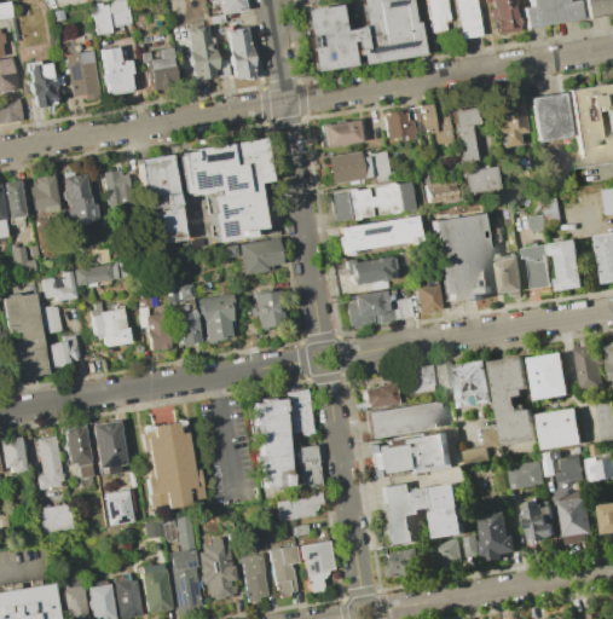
[(131,0),(134,23),(115,27),(115,32),(99,34),(94,5),(131,0)]
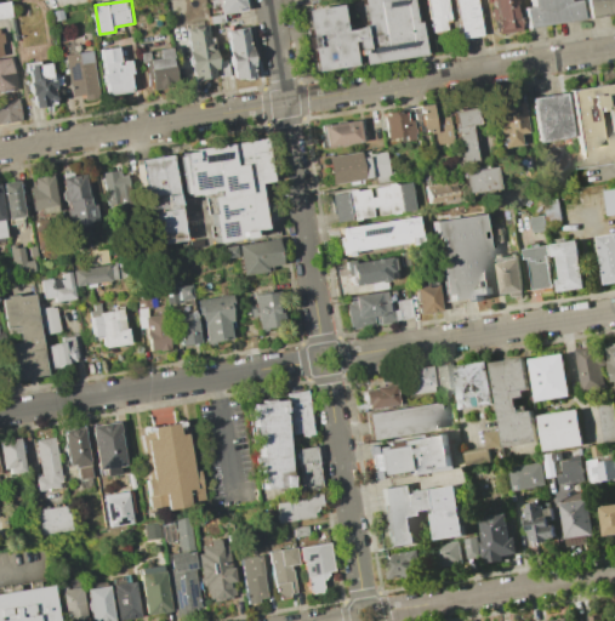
[(222,15),(220,0),(248,0),(250,11),(222,15)]
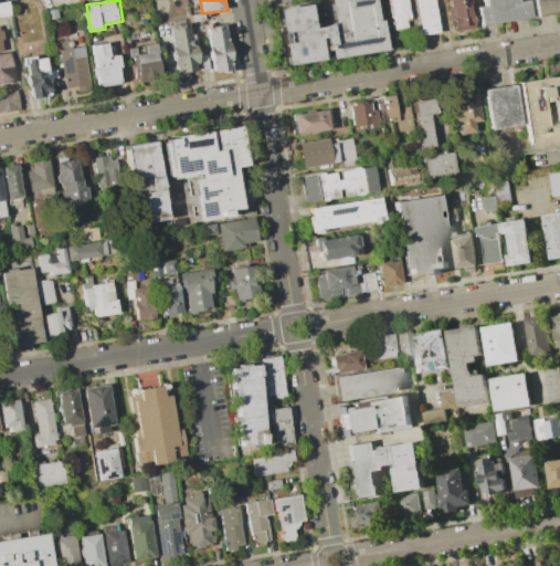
[(331,0),(378,0),(381,20),(384,20),(390,49),(334,58),(333,49),(327,50),(325,37),(321,38),(325,59),(288,65),(280,9),(312,3),(315,27),(336,23),(331,0)]
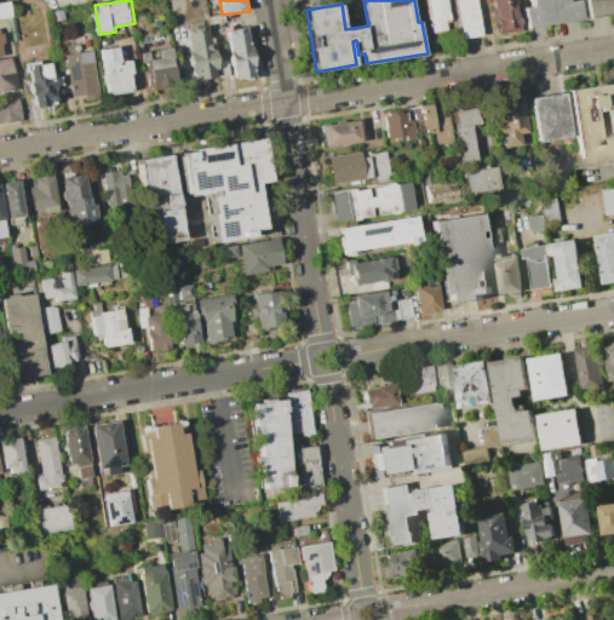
[(435,32),(430,0),(449,0),(453,19),(448,21),(449,29),(435,32)]
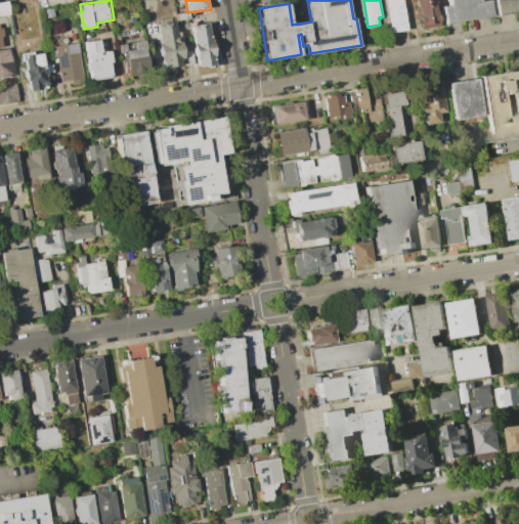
[(404,0),(409,30),(392,33),(386,0),(404,0)]
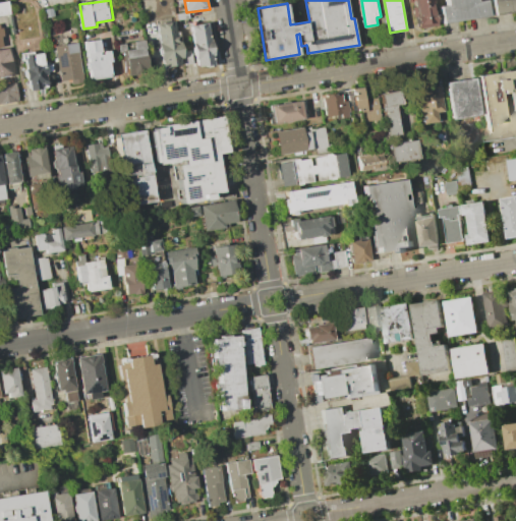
[(419,29),(414,0),(434,0),(439,24),(419,29)]
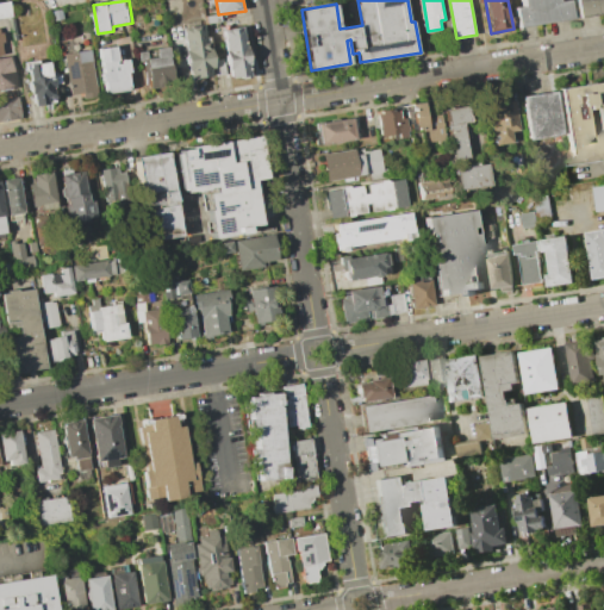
[(573,0),(577,19),(520,27),(516,7),(525,5),(524,0),(573,0)]
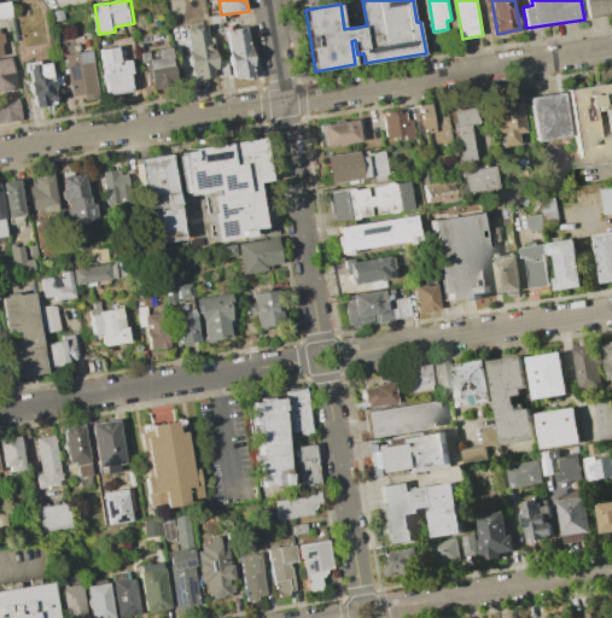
[(611,15),(588,18),(584,0),(611,0),(611,15)]
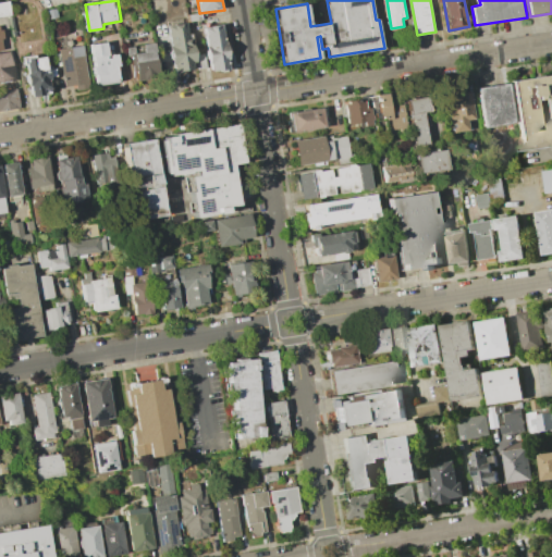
[(0,16),(0,2),(11,1),(13,15),(0,16)]
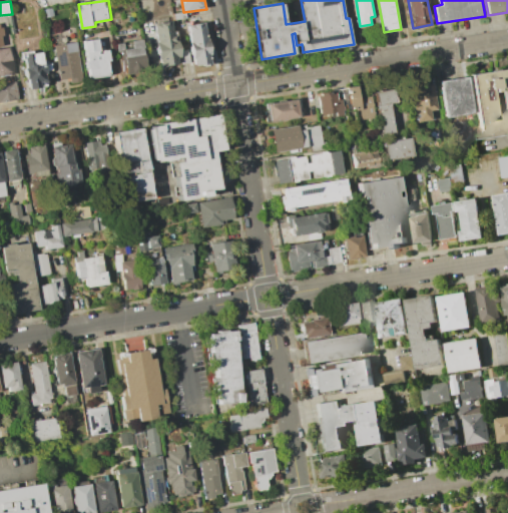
[(156,24),(177,21),(185,65),(163,68),(156,24)]
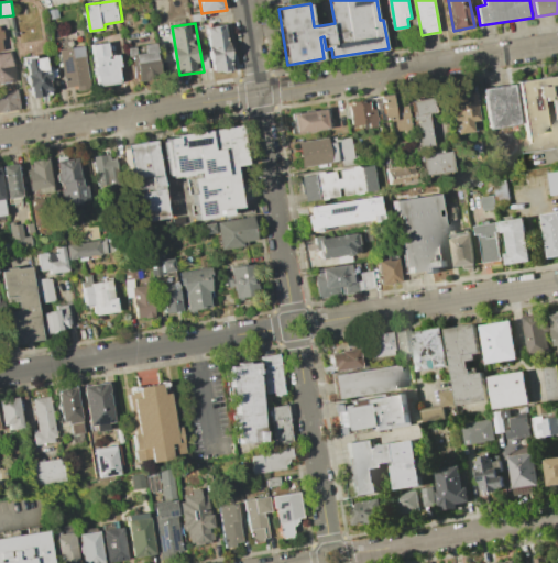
[(233,72),(215,74),(208,26),(227,23),(233,72)]
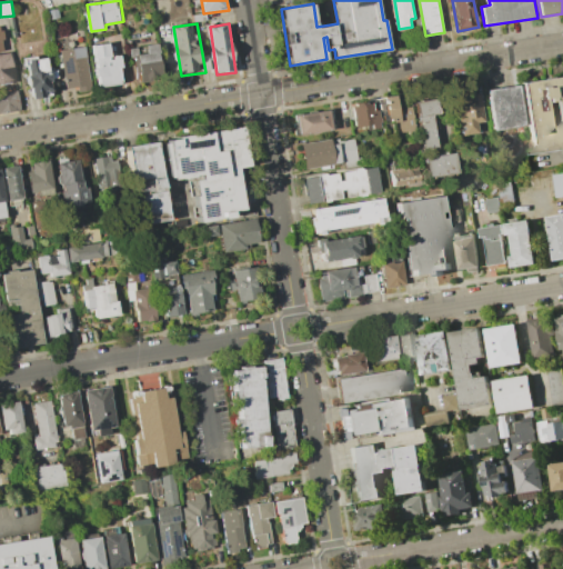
[(9,50),(0,51),(0,26),(6,26),(9,50)]
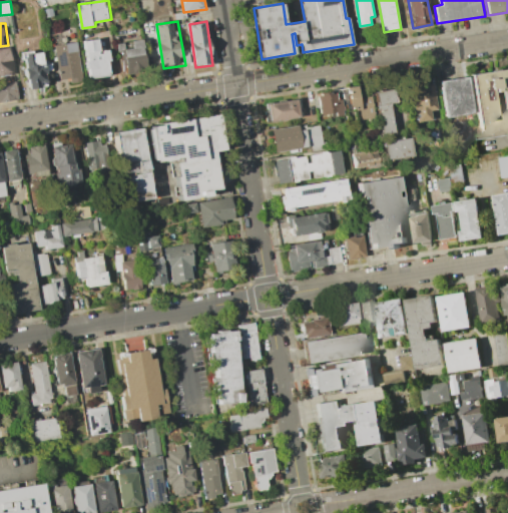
[(84,41),(97,39),(99,48),(108,46),(113,75),(91,79),(84,41)]
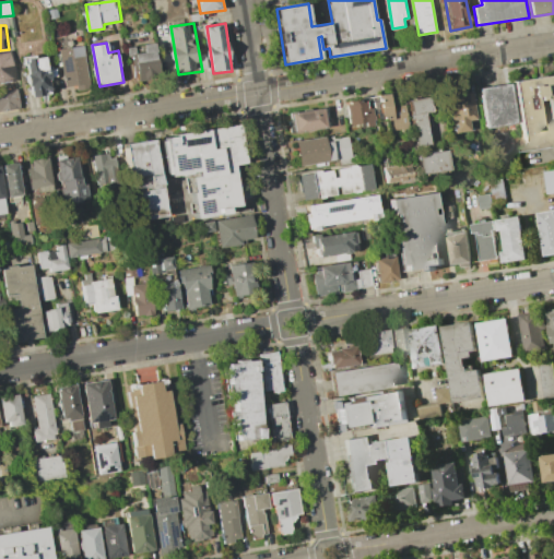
[(130,47),(157,44),(162,78),(136,82),(130,47)]
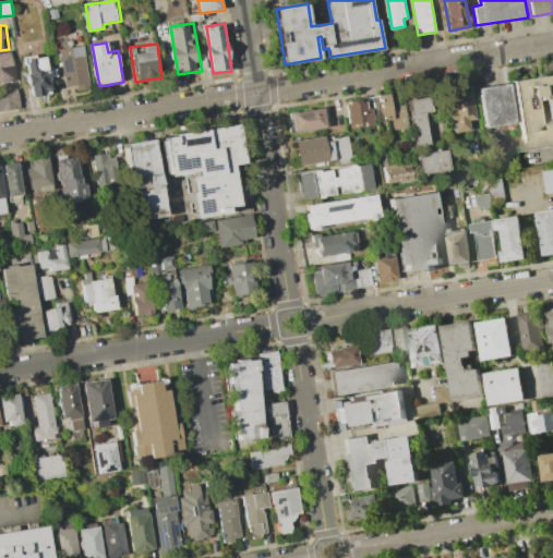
[(62,49),(86,45),(94,85),(69,89),(62,49)]
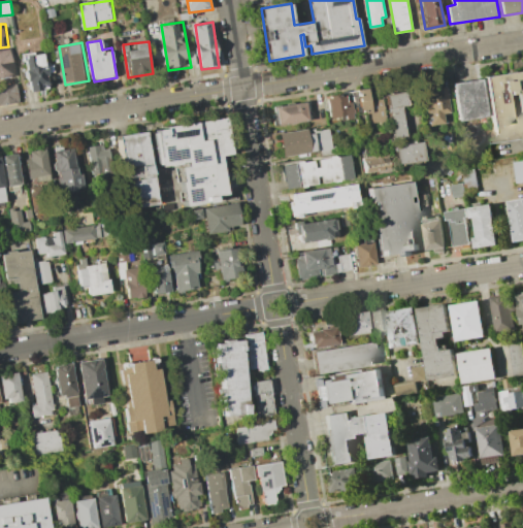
[(0,48),(12,47),(17,76),(0,77),(0,48)]
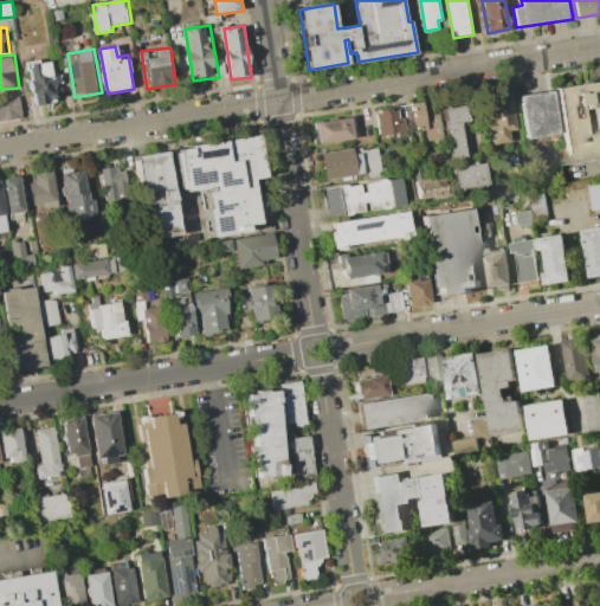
[(31,63),(51,60),(57,102),(37,104),(31,63)]
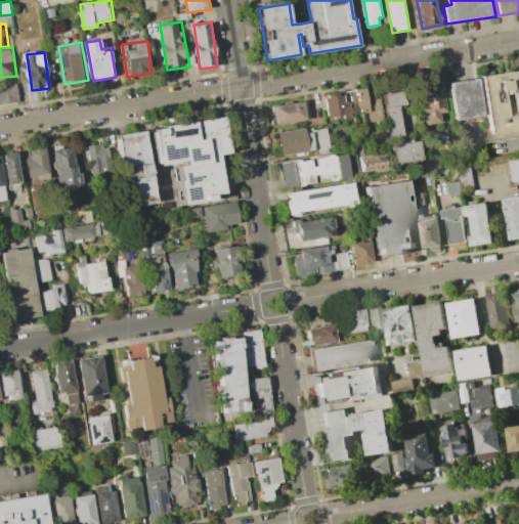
[(518,139),(493,143),(483,76),(518,70),(518,139)]
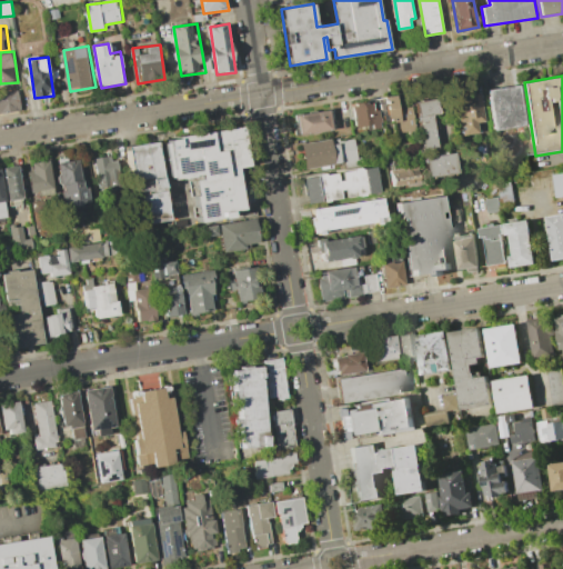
[(528,126),(495,131),(489,89),(521,85),(528,126)]
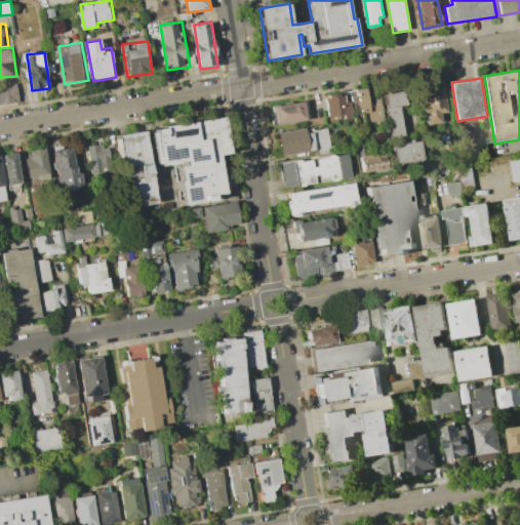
[(0,104),(0,85),(18,83),(21,103),(0,104)]
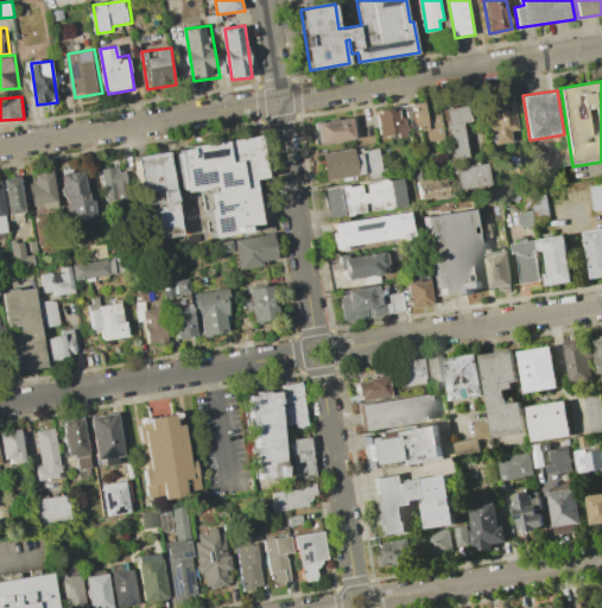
[(442,115),(447,140),(420,145),(412,103),(425,101),(429,118),(442,115)]
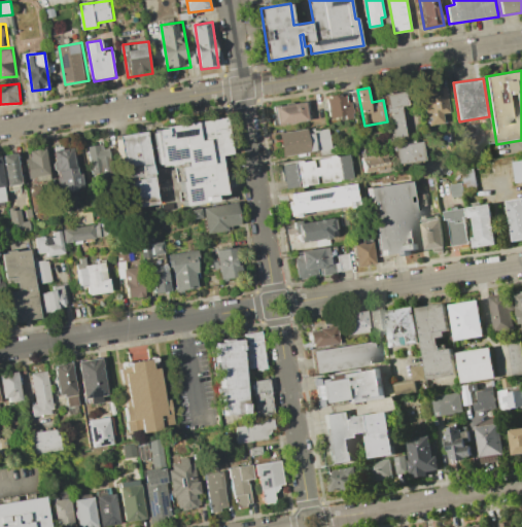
[(423,92),(447,88),(451,112),(444,113),(446,123),(428,125),(423,92)]
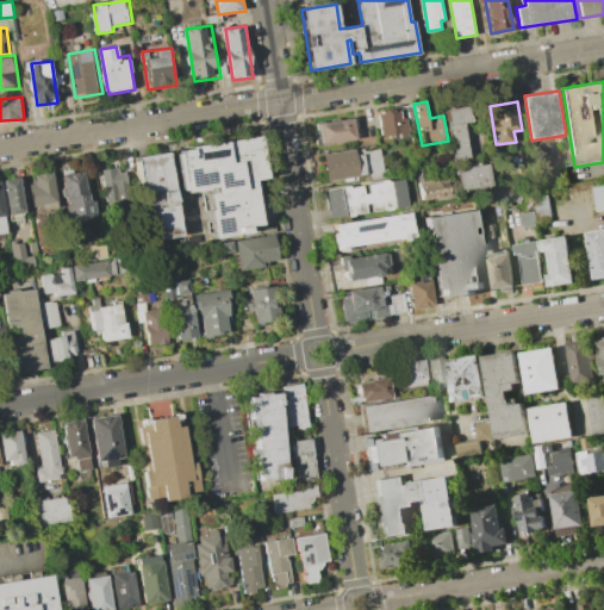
[(448,109),(471,105),(473,122),(465,123),(471,157),(455,160),(448,109)]
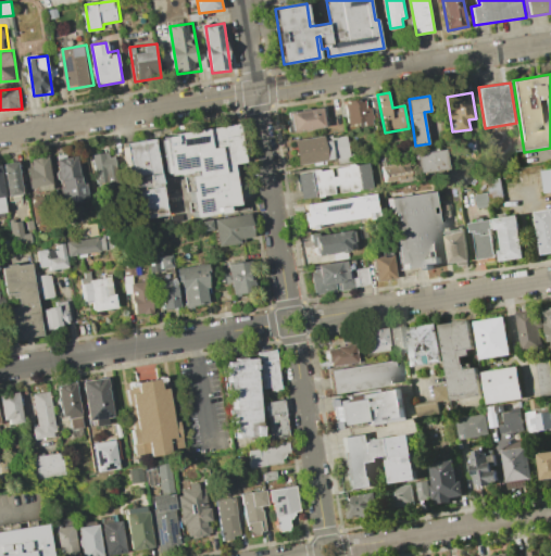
[(374,123),(349,126),(346,101),(371,98),(374,123)]
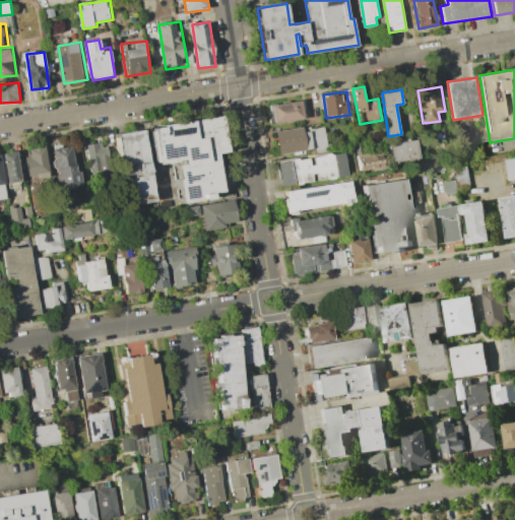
[(275,124),(272,106),(306,100),(309,118),(275,124)]
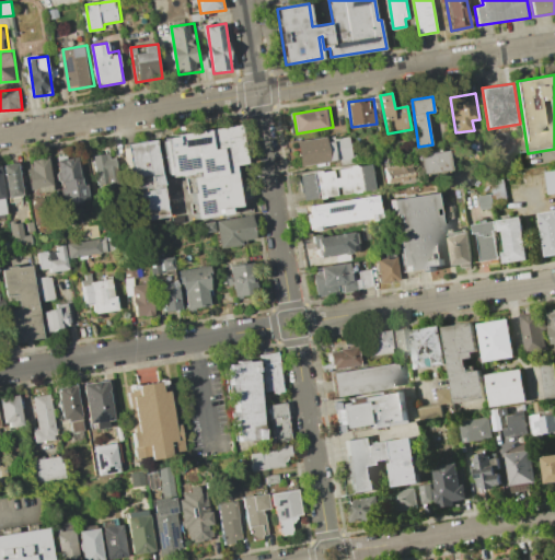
[(193,174),(170,178),(163,137),(242,125),(247,164),(235,165),(241,206),(230,208),(231,214),(199,219),(193,174)]
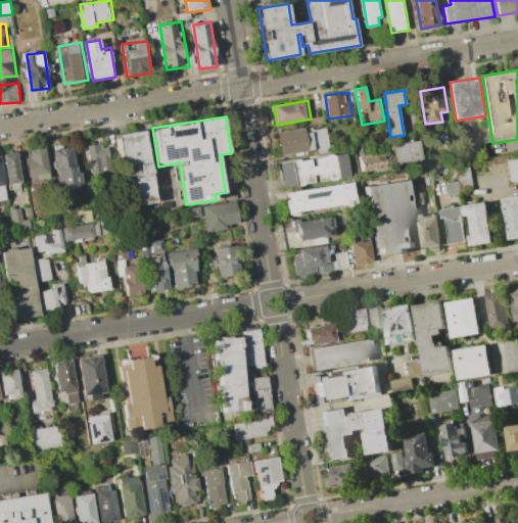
[(332,147),(281,155),(278,132),(329,124),(332,147)]
